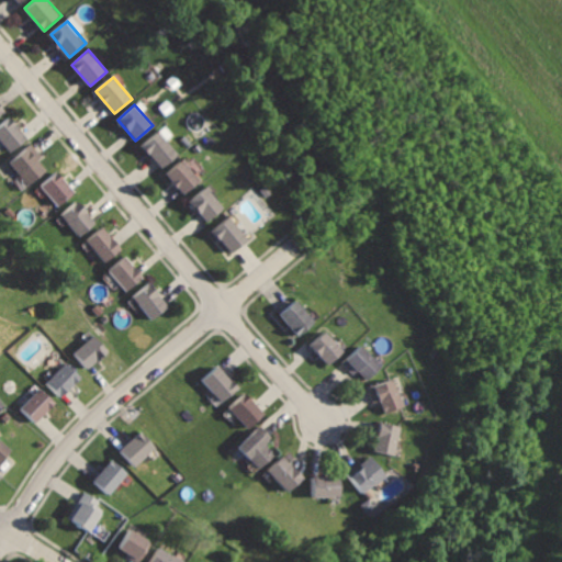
[(12,116),(0,126),(0,139),(10,153),(29,137),(12,116)]
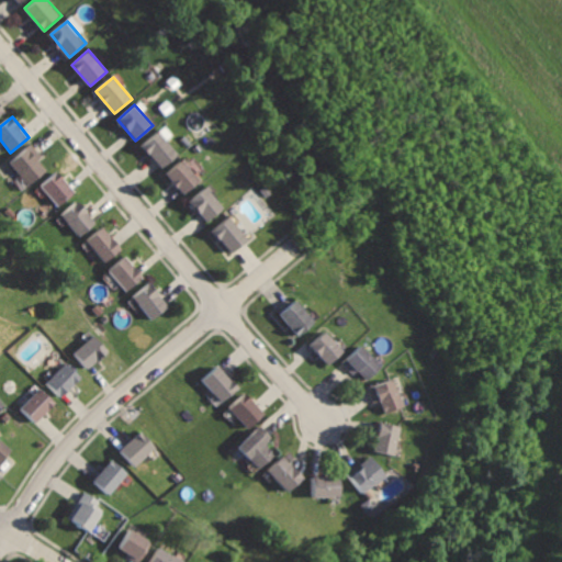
[(158,130),(142,146),(161,168),(179,152),(158,130)]
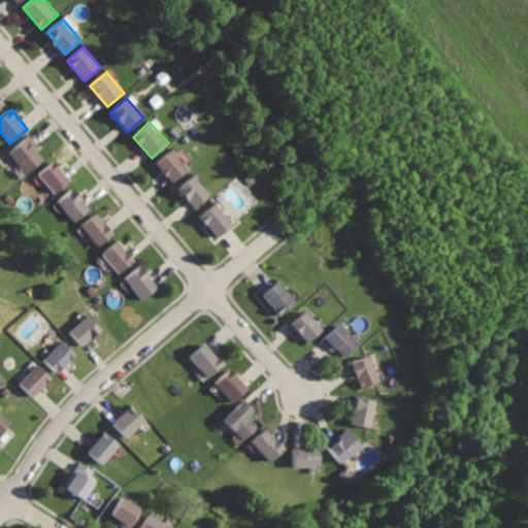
[(12,153),(31,173),(46,160),(37,150),(41,145),(31,134),(12,153)]
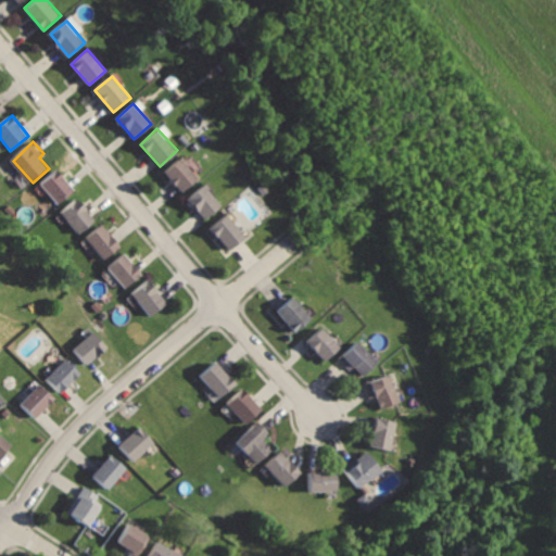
[(180,156),(163,172),(184,194),(201,179),(180,156)]
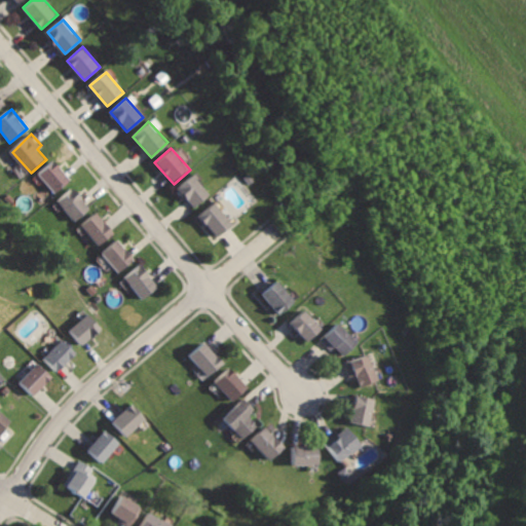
[(53,158),(38,174),(57,193),(72,178),(53,158)]
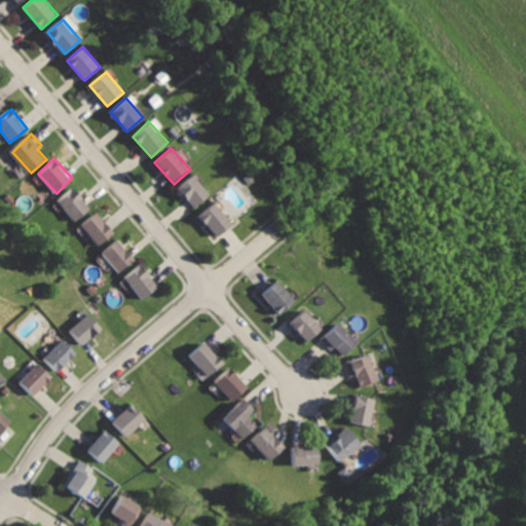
[(191,175),(176,190),(195,210),(211,194),(191,175)]
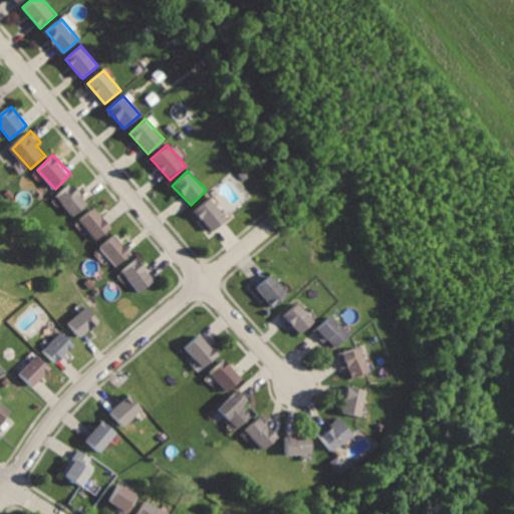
[(70,183),(55,198),(74,218),(89,202),(70,183)]
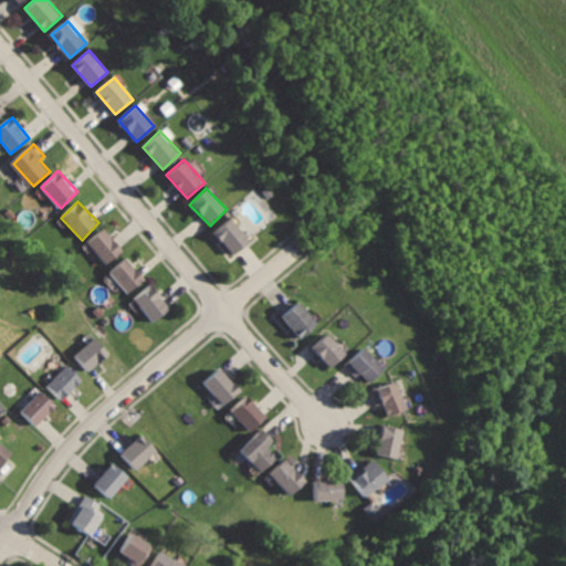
[(230,218),(213,232),(234,257),(251,241),(230,218)]
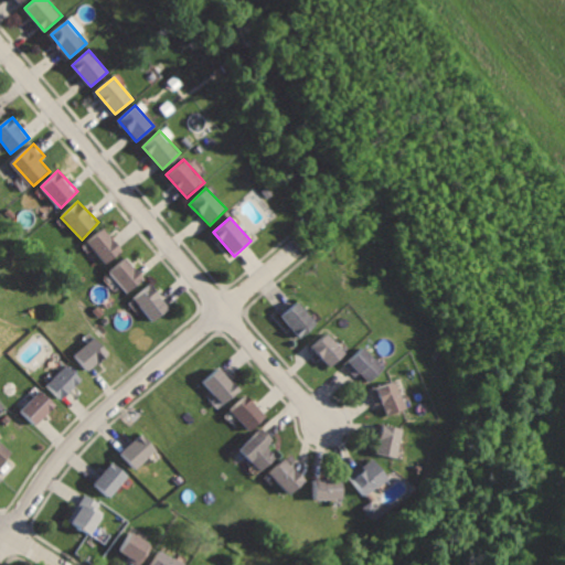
[(104,227),(86,244),(106,265),(124,248),(104,227)]
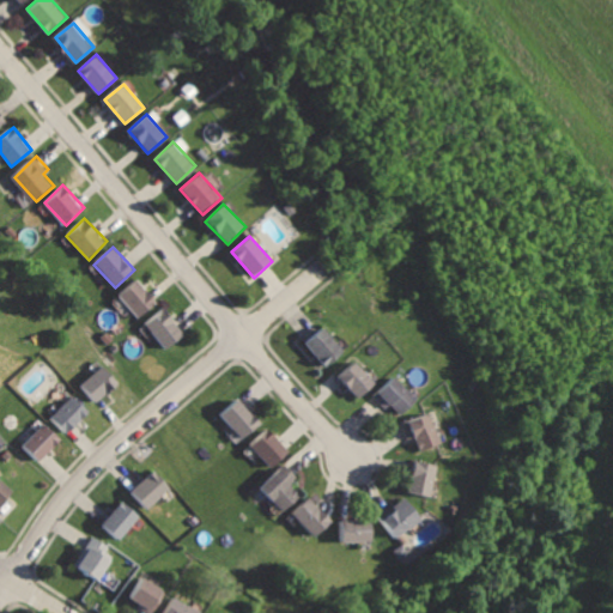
[(135,279),(117,296),(138,317),(156,301),(135,279)]
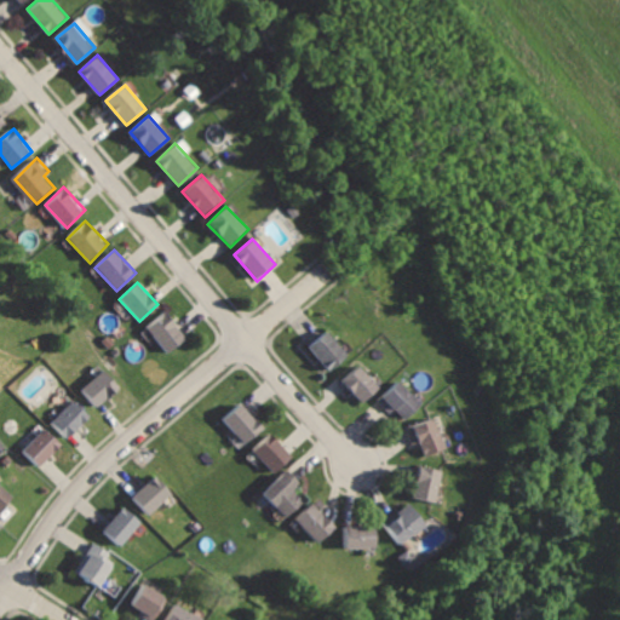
[(167,310),(145,328),(168,355),(190,337),(167,310)]
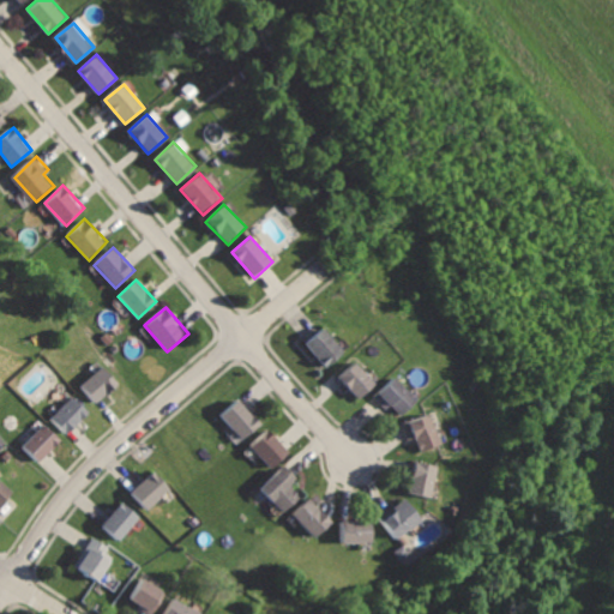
[(323,326),(305,343),(327,367),(344,350),(323,326)]
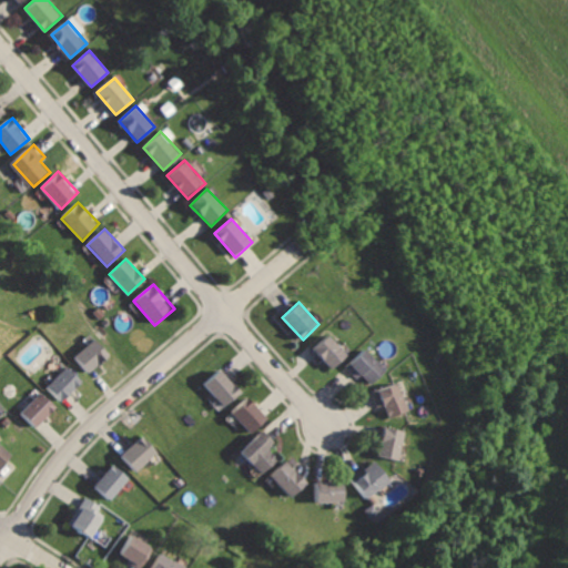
[(327,334),(313,348),(332,368),(346,354),(327,334)]
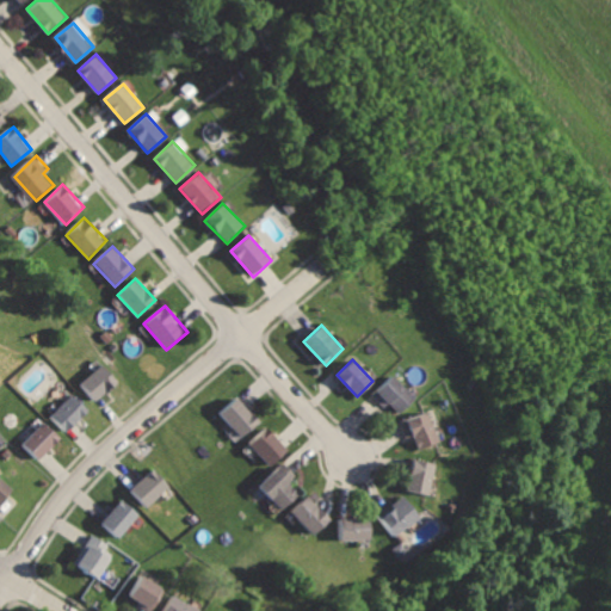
[(80,384),(94,402),(117,382),(102,365),(80,384)]
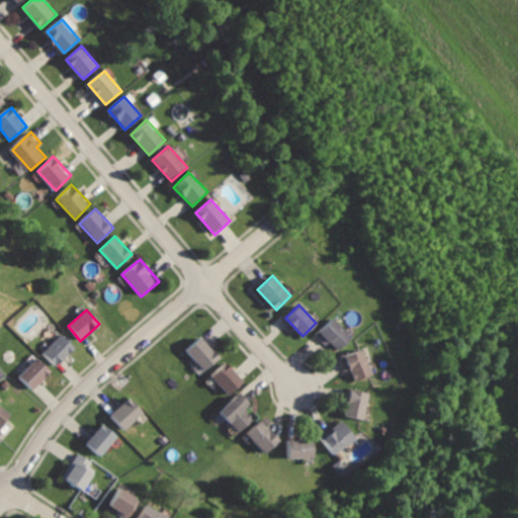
[(333,317),(314,335),(325,346),(329,341),(338,350),(352,336),(333,317)]
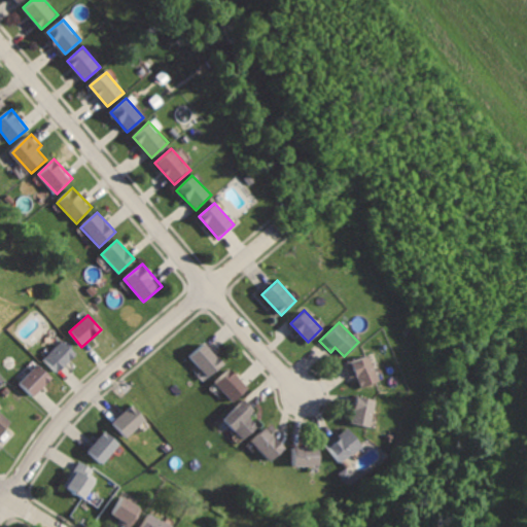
[(42,357),(58,373),(76,354),(62,339),(42,357)]
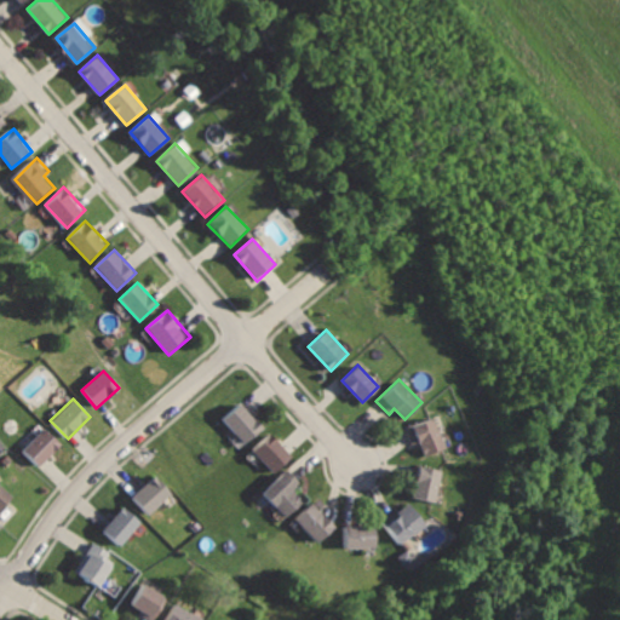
[(240,401),(222,418),(246,445),(263,428),(240,401)]
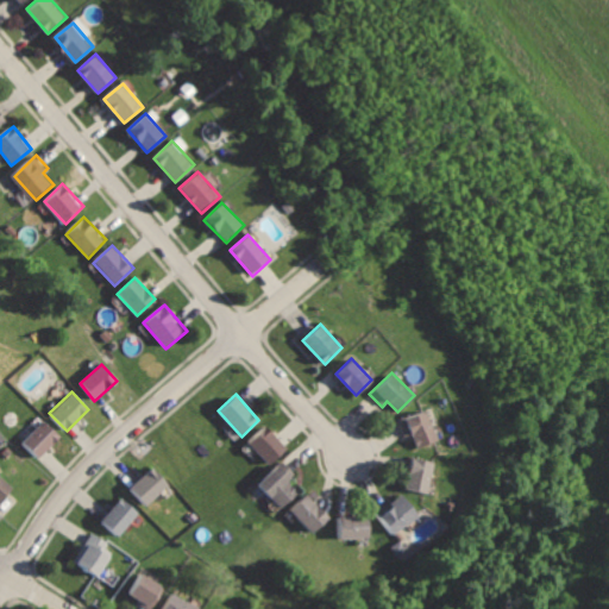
[(397,418),(405,439),(414,437),(418,447),(438,441),(428,409),(397,418)]
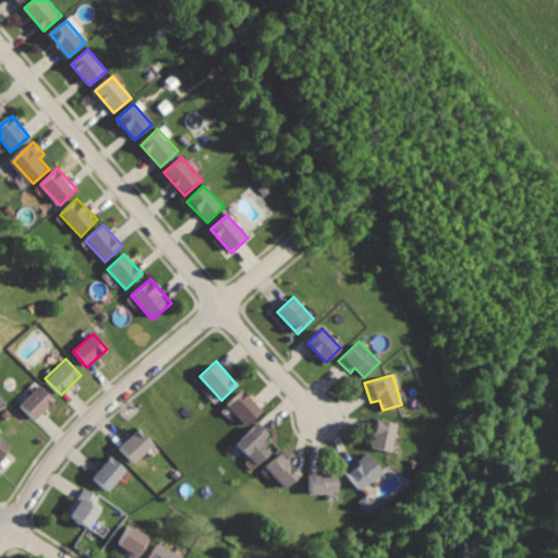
[(21,405),(37,421),(56,401),(40,385),(21,405)]
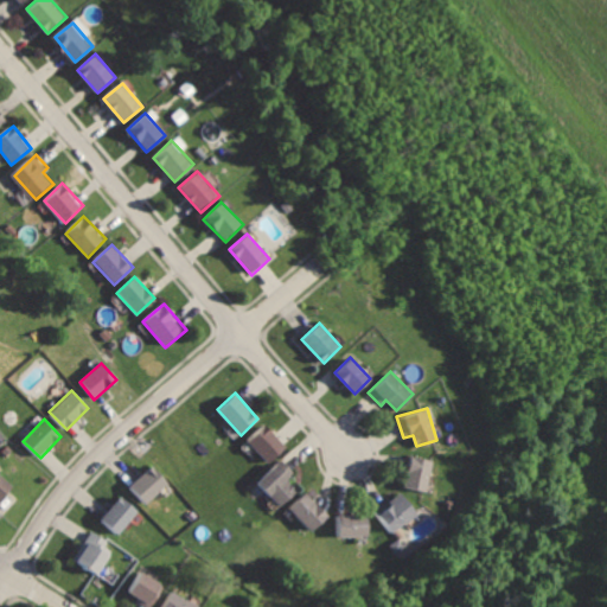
[(263,423),(246,441),(267,464),(286,447),(263,423)]
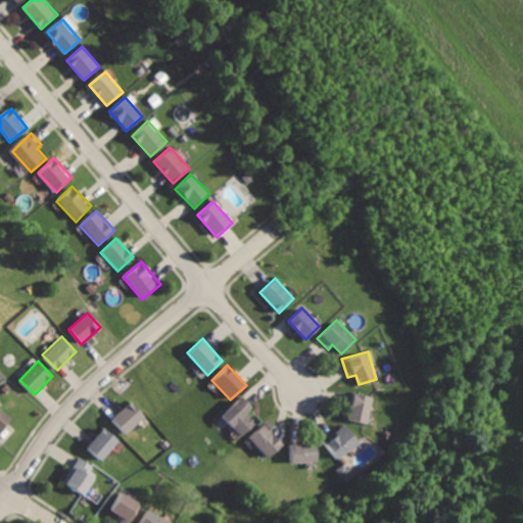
[(353,392),(349,418),(369,422),(374,395),(353,392)]
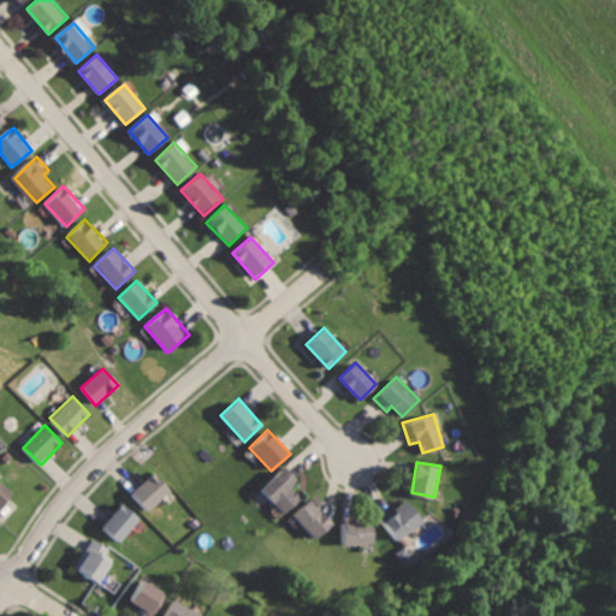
[(285,466),(260,491),(285,515),(301,498),(291,489),(300,480),(285,466)]
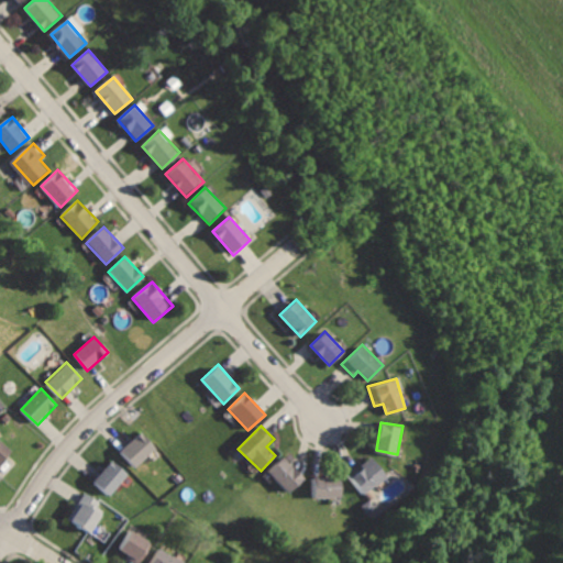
[(120,452),(135,468),(155,449),(140,433),(120,452)]
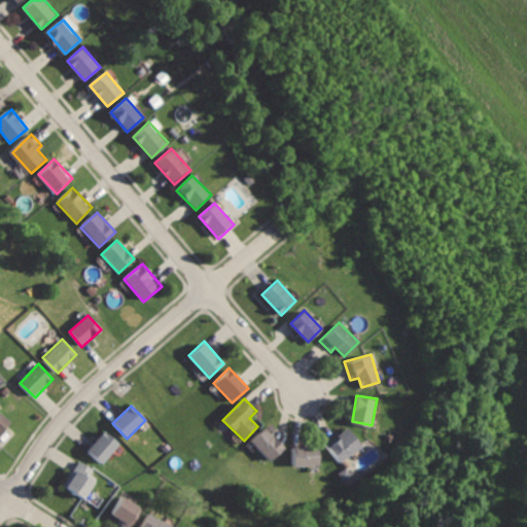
[(0,411),(0,433),(11,420),(0,411)]
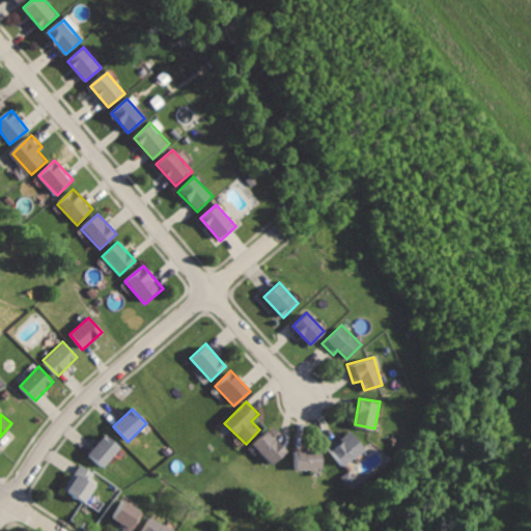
[(325,446),(340,468),(363,451),(347,429),(325,446)]
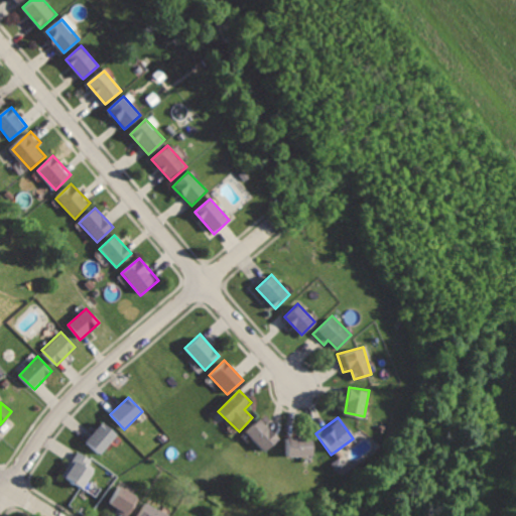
[(259,418),(245,434),(267,454),(281,437),(259,418)]
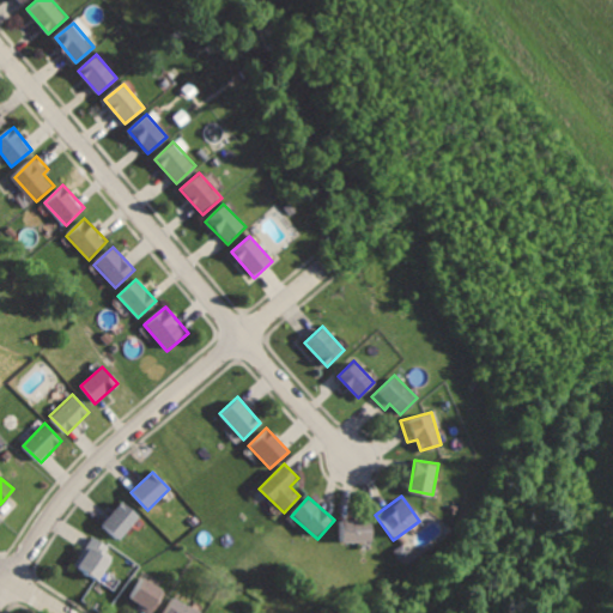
[(102,525),(120,540),(140,515),(122,501),(102,525)]
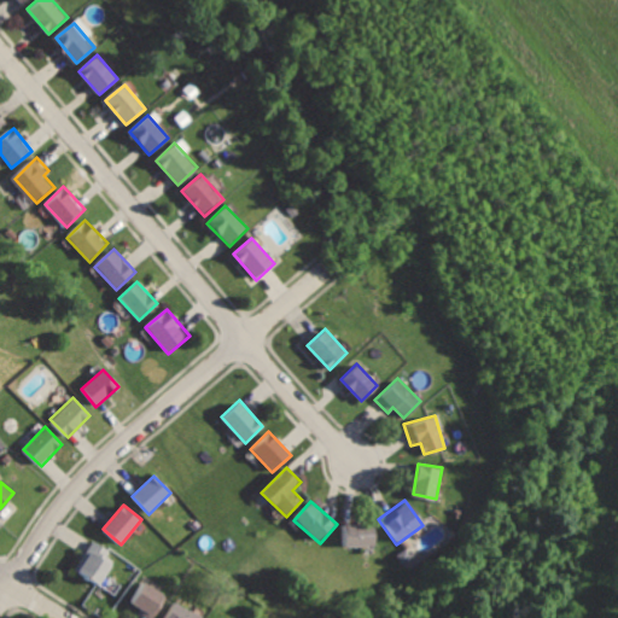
[(342,523),(343,548),(373,547),(373,522),(342,523)]
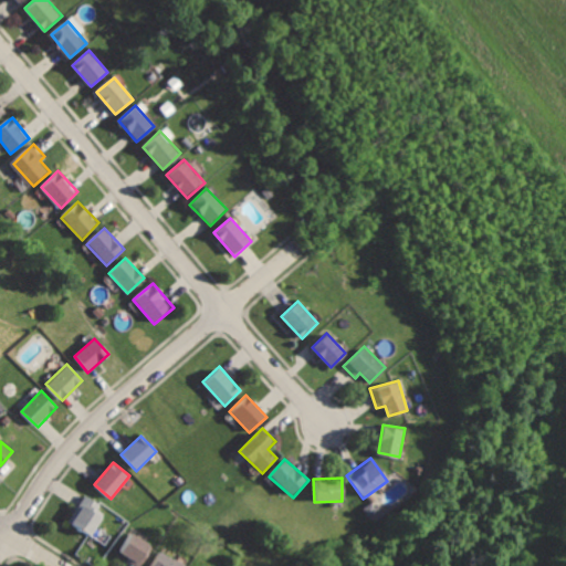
[(86,494),(69,523),(93,537),(104,519),(97,515),(104,504),(86,494)]
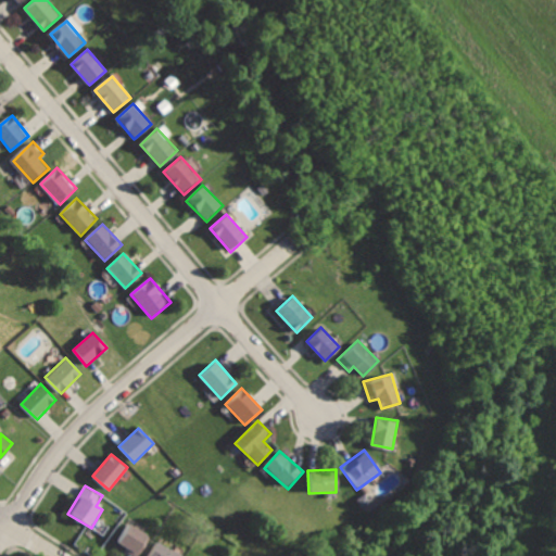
[(129,522),(117,543),(139,555),(141,555),(153,535),(129,522)]
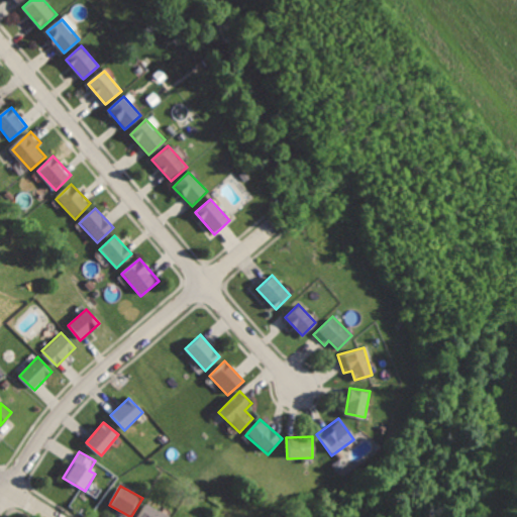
[(148,501),(138,516),(172,516),(173,516),(148,501)]
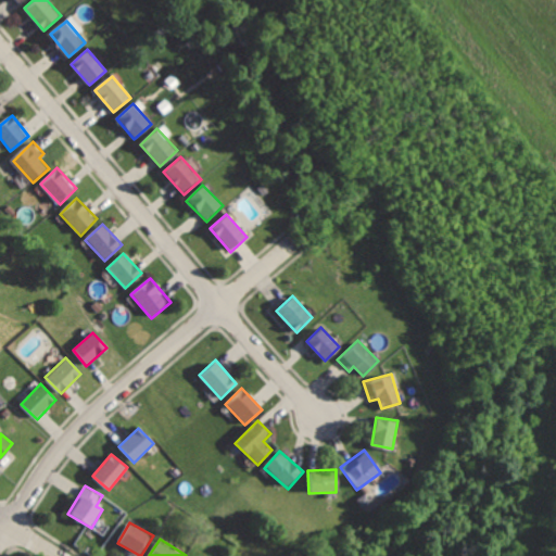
All buildings are outlined.
